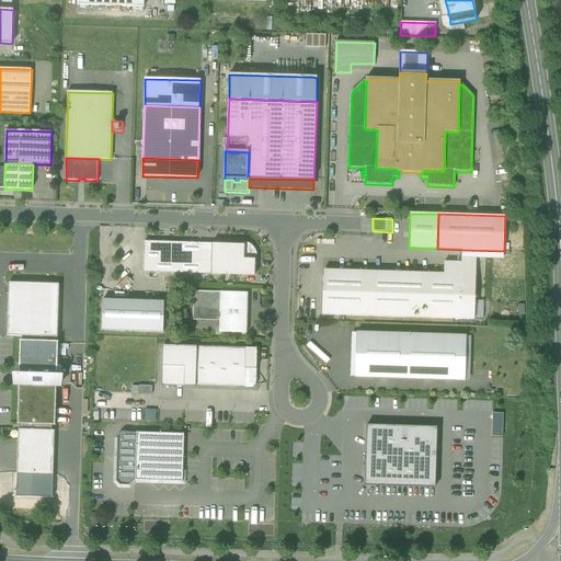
[(144,273),(212,275),(213,244),(145,241),(144,273)]
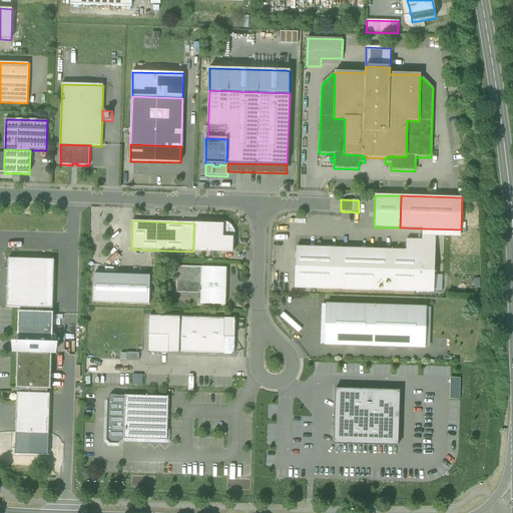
[(223,222),(223,224),(223,236),(233,237),(235,237),(235,232),(233,228),(230,224),(226,222),(223,222)]
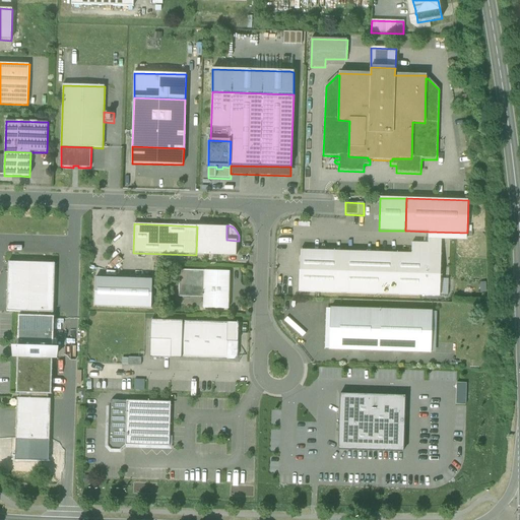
[(237,256),(237,241),(226,240),(226,228),(197,226),(196,255),(237,256)]
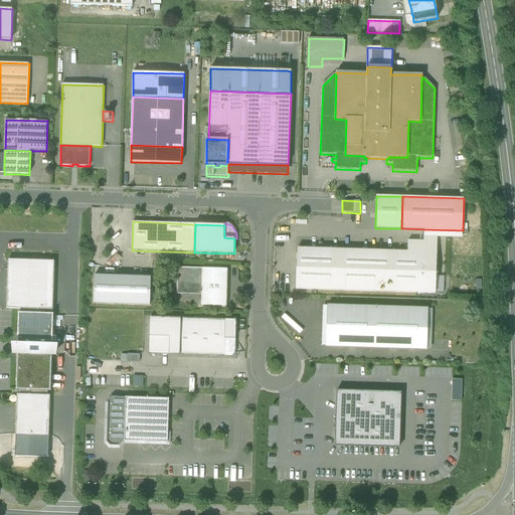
[(462,237),(463,230),(424,229),(424,236),(438,236),(462,237)]
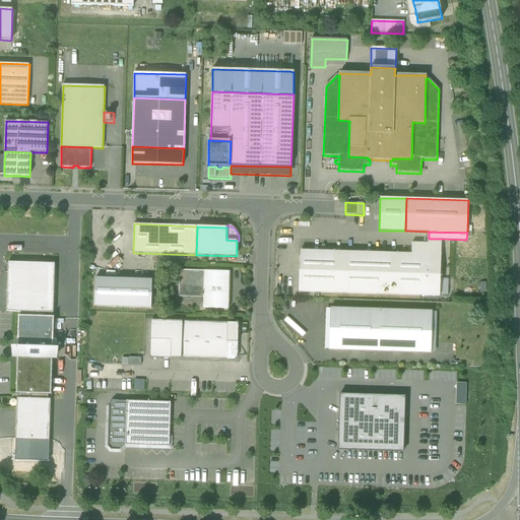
[(441,255),(442,239),(429,239),(429,244),(428,255),(441,255)]
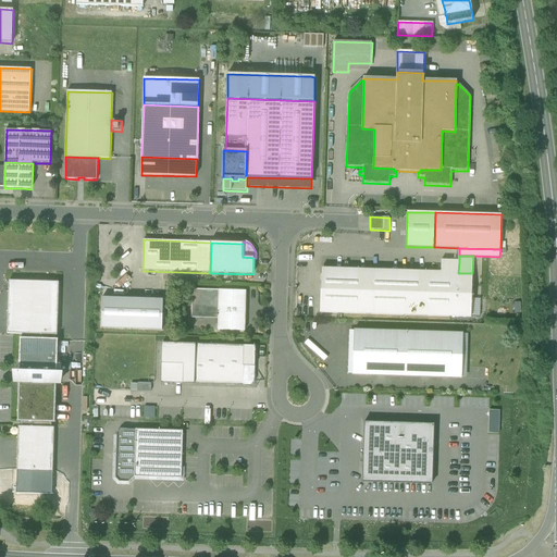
[(454,272),(458,273),(459,261),(442,260),(442,272),(454,272)]
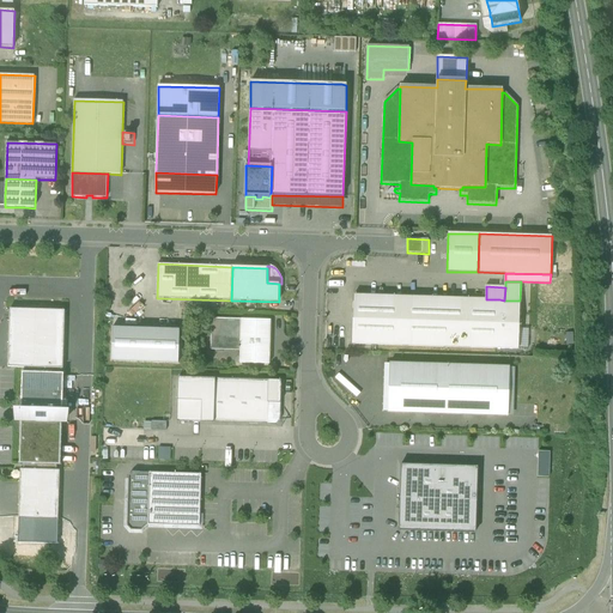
[(498,350),(499,323),(499,299),(486,299),(354,296),(352,345),(498,350)]
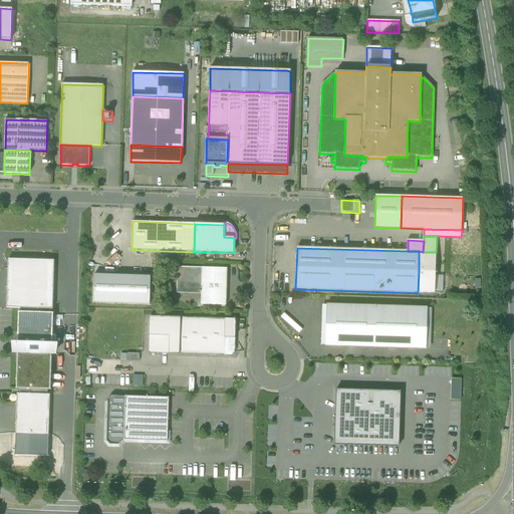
[(423,252),(419,251),(419,271),(425,272),(425,269),(436,269),(436,252),(423,252)]
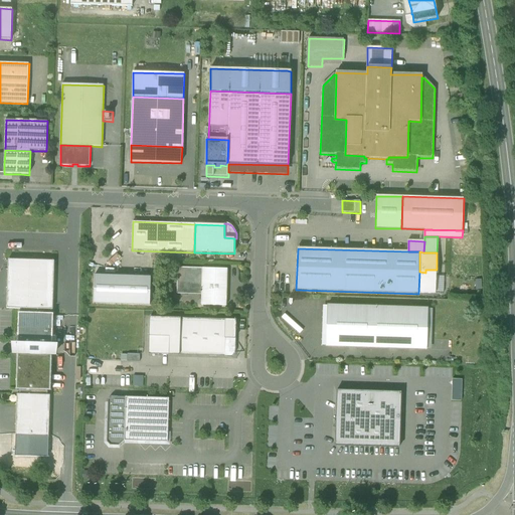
[(20,309),(20,313),(50,314),(50,310),(53,310),(54,261),(51,261),(8,260),(7,309),(20,309)]
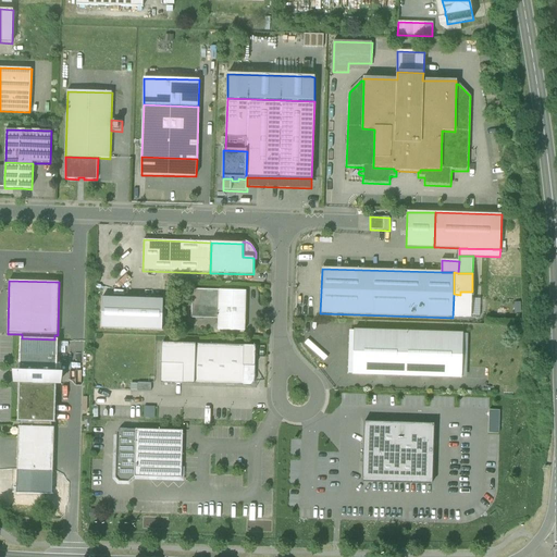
[(192,317),(219,318),(219,291),(193,289),(192,317)]
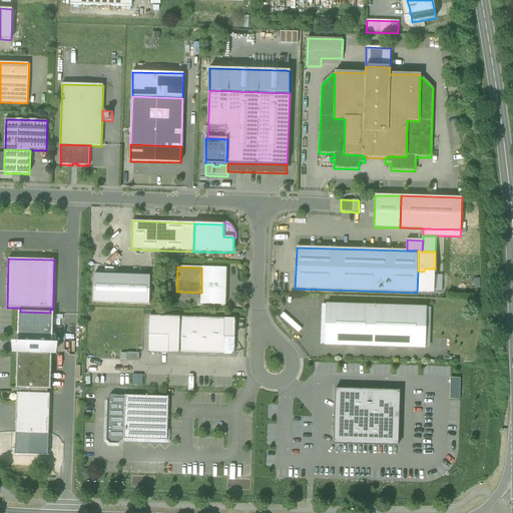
[(200,305),(225,305),(226,269),(201,268),(201,293),(200,305)]
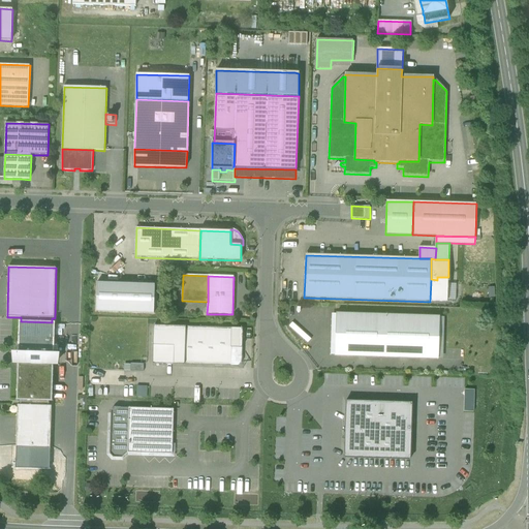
[(430,302),(447,302),(447,300),(448,283),(448,277),(437,277),(437,280),(431,279),(430,302)]
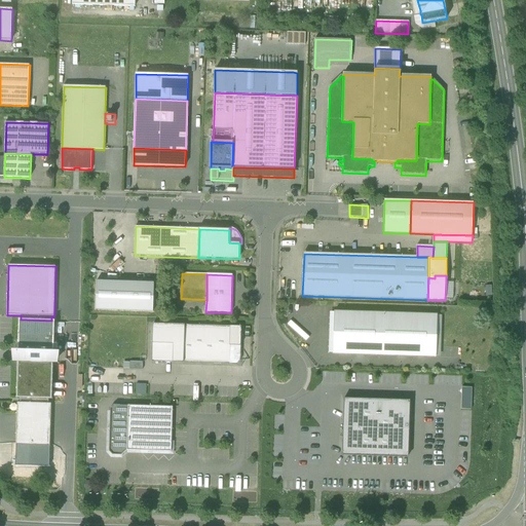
[(154,283),(97,282),(96,310),(153,311),(154,283)]
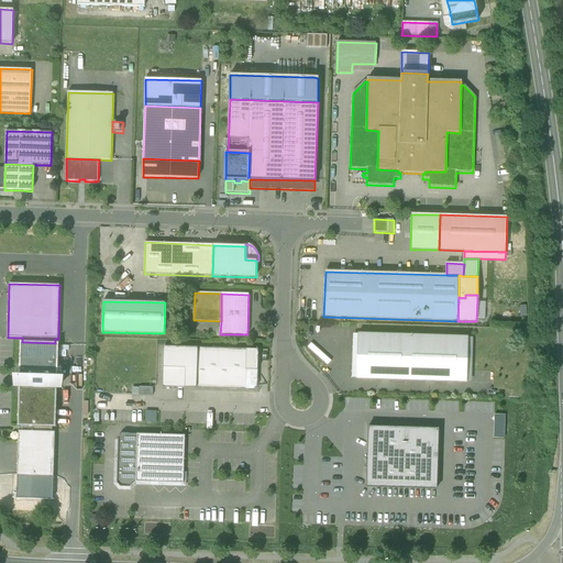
[(486,302),(477,301),(476,319),(485,320),(486,302)]
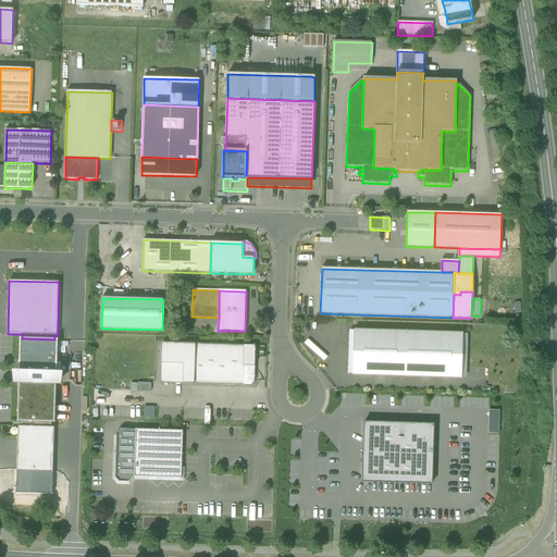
[(353,374),(462,378),(463,334),(354,331),(353,374)]
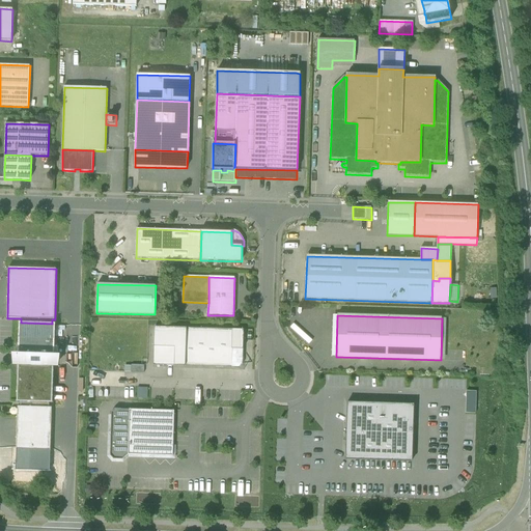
[(19,323),(18,354),(54,356),(54,350),(54,348),(55,324),(52,324),(21,323),(19,323)]
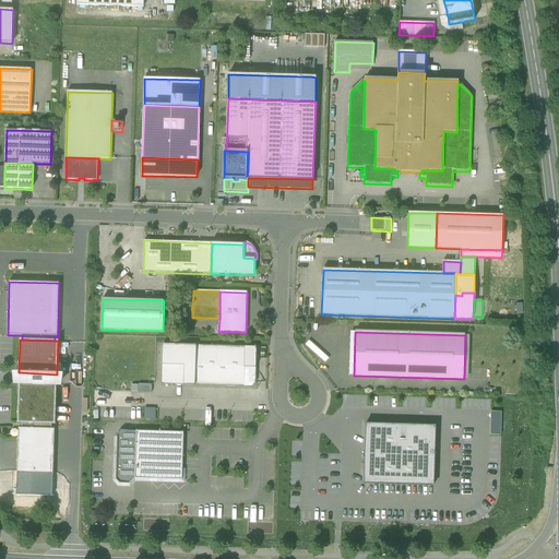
[(227,387),(251,388),(256,384),(257,357),(257,347),(163,344),(162,384),(227,387)]
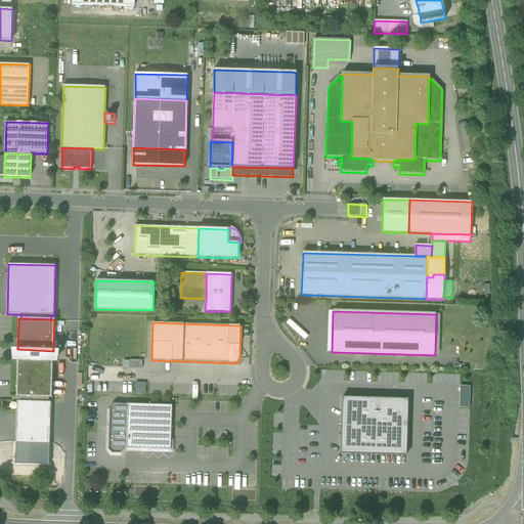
[(16,359),(17,359),(53,361),(54,361),(54,351),(53,351),(17,349),(16,349),(16,359)]
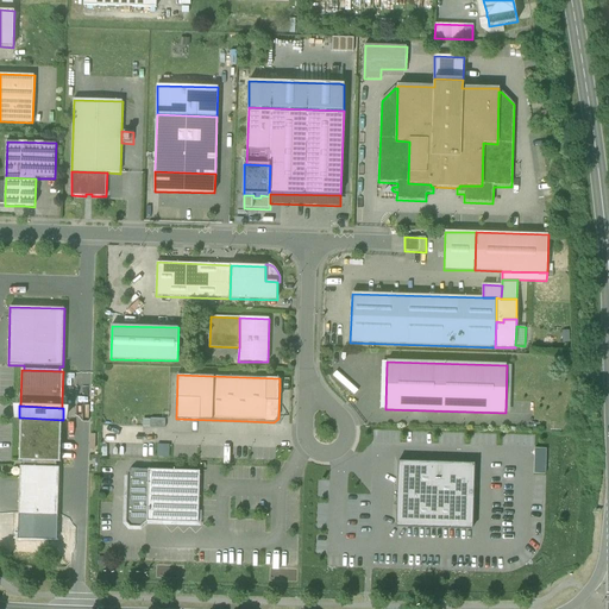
[(19,462),(24,462),(56,463),(61,463),(61,459),(62,420),(20,418),(19,462)]
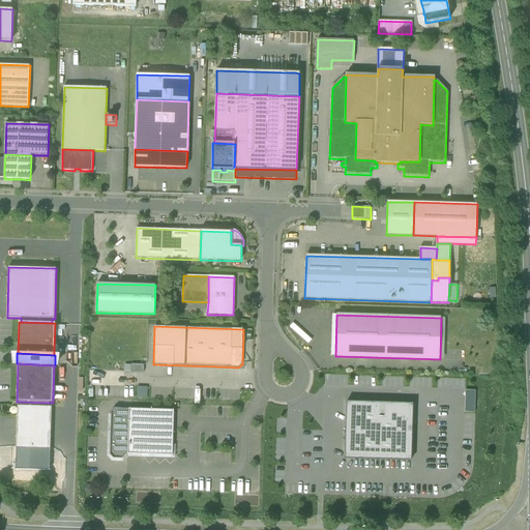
[(138,386),(138,396),(148,398),(149,386),(138,386)]
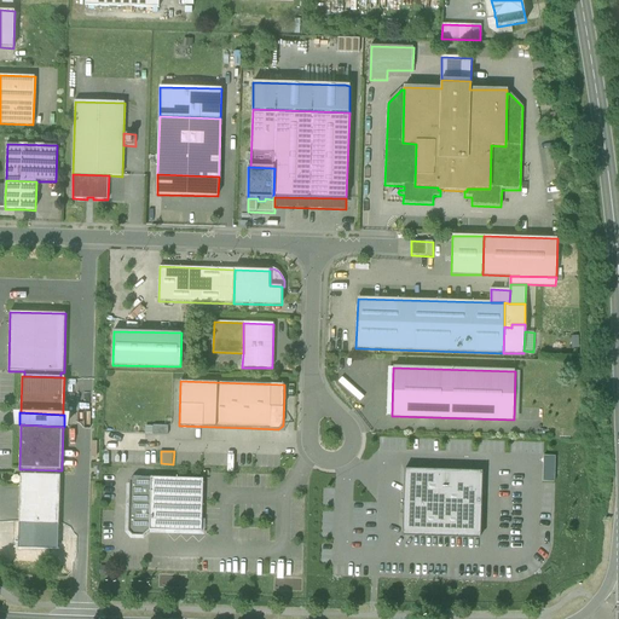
[(555,456),(544,456),(543,482),(555,482),(555,456)]
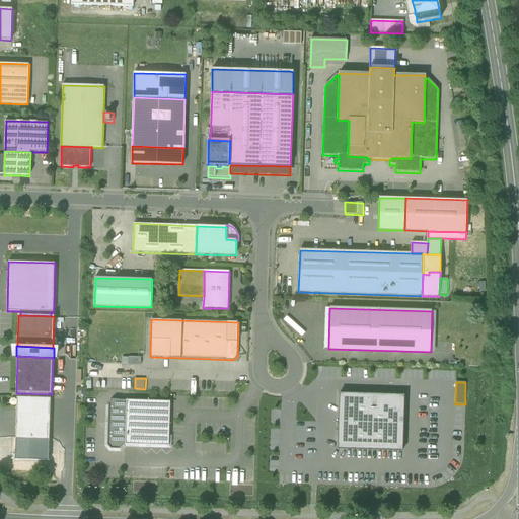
[(48,398),(48,394),(20,393),(20,397),(17,397),(16,439),(50,440),(51,398),(48,398)]
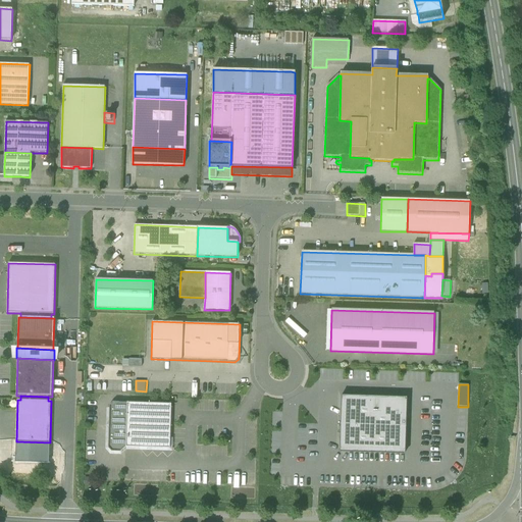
[(407,398),(342,396),(341,452),(405,454),(407,398)]
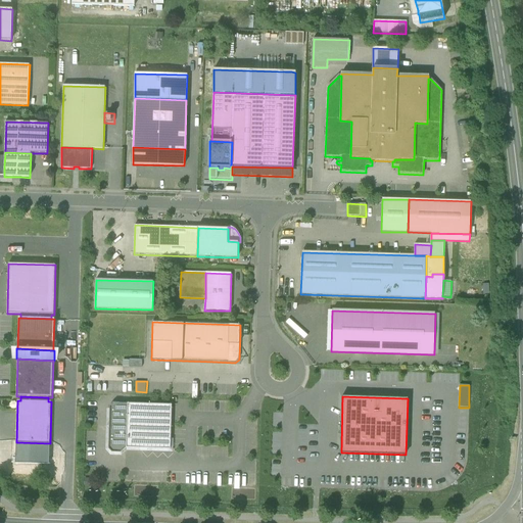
[(121,454),(126,448),(128,403),(120,403),(113,403),(110,407),(109,423),(106,426),(109,430),(108,449),(112,453),(121,454)]
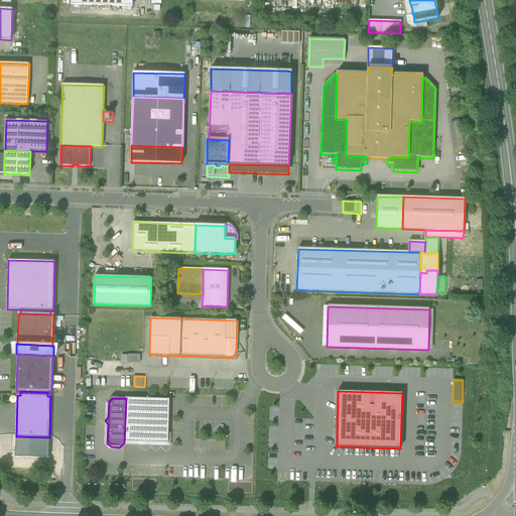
[(126,398),(124,442),(168,443),(169,399),(126,398)]
